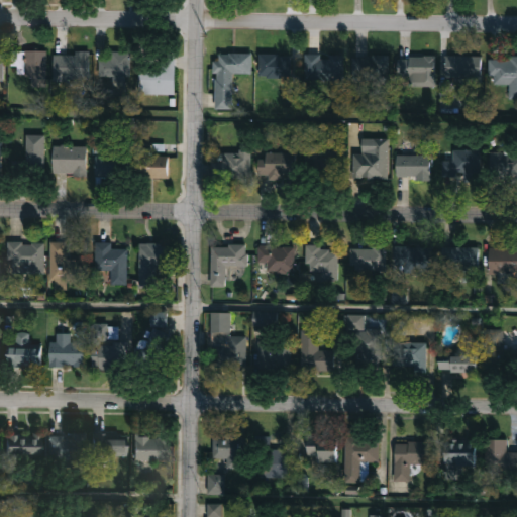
[(45,50),(45,85),(31,85),(31,75),(12,75),(12,50),(45,50)]
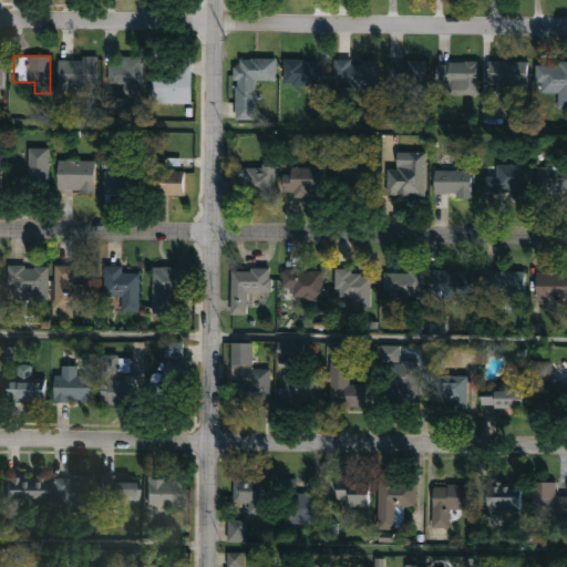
[(107,84),(107,64),(120,64),(120,55),(142,55),(142,84),(107,84)]
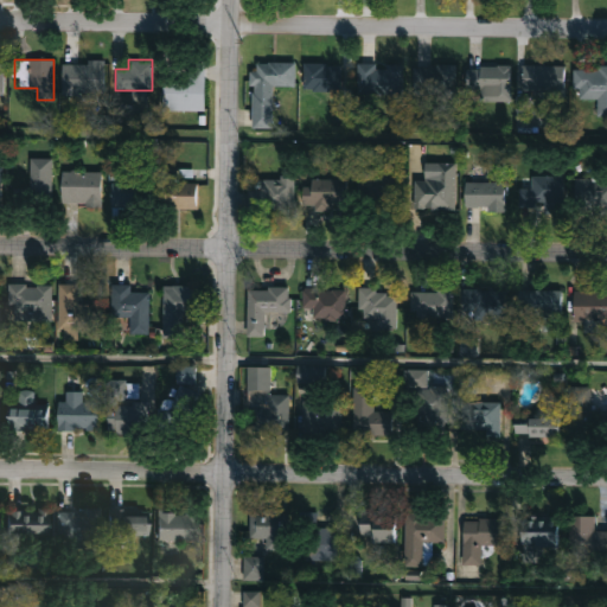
[(294,85),(272,85),(272,127),(251,127),(251,62),(294,62),(294,85)]
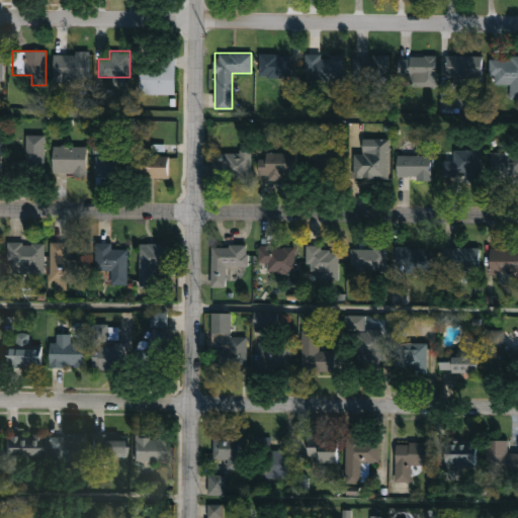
[(446,53),(481,53),(481,76),(446,76),(446,53)]
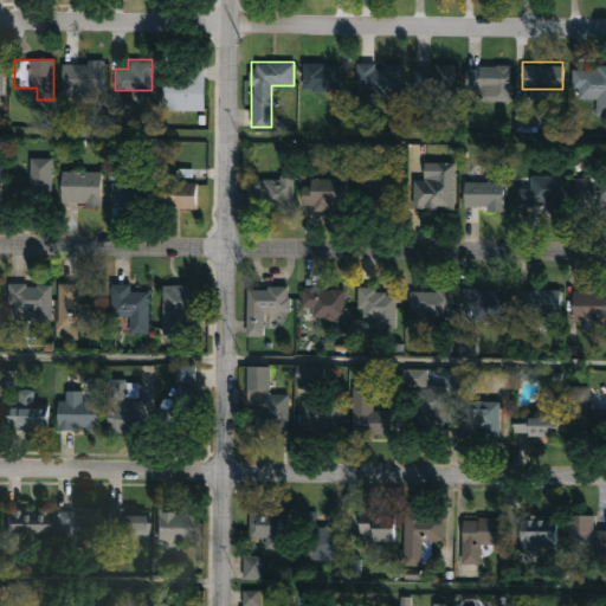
[(62,63),(103,63),(103,94),(62,94),(62,63)]
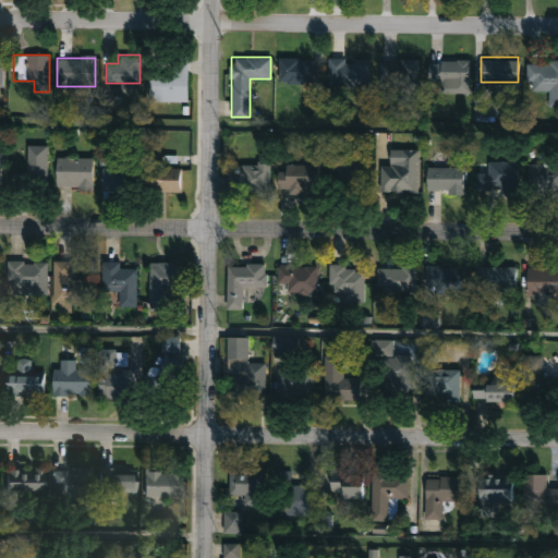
[(312,58),(312,83),(278,83),(278,58),(312,58)]
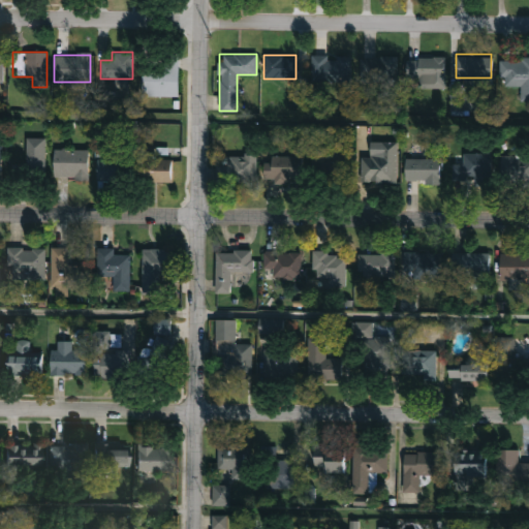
[(350,83),(310,83),(310,55),(350,55),(350,83)]
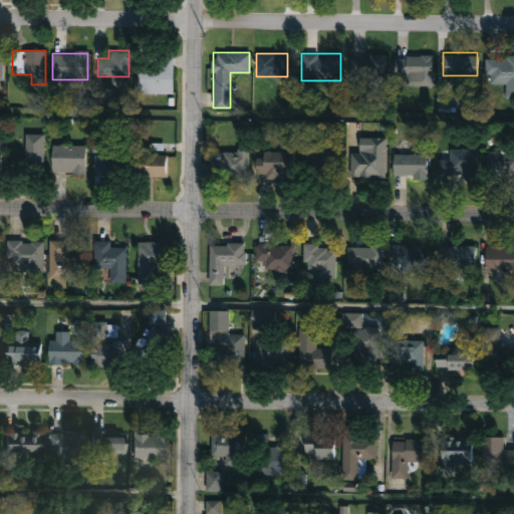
[(172,92),(137,92),(137,64),(156,64),(156,54),(172,54),(172,92)]
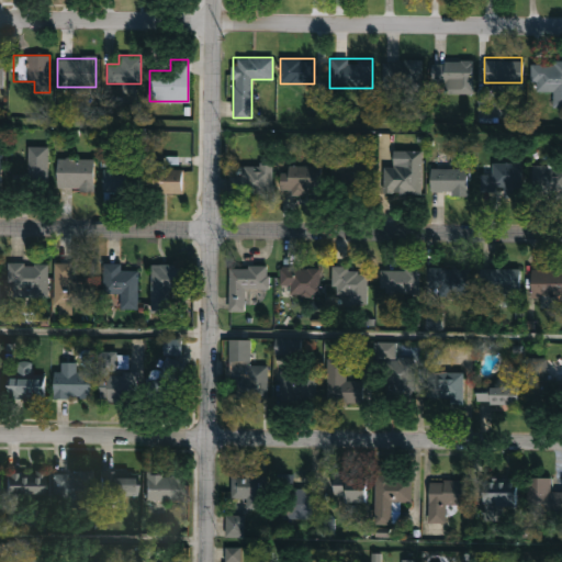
[(445,93),(445,81),(431,81),(431,60),(472,60),(472,93),(445,93)]
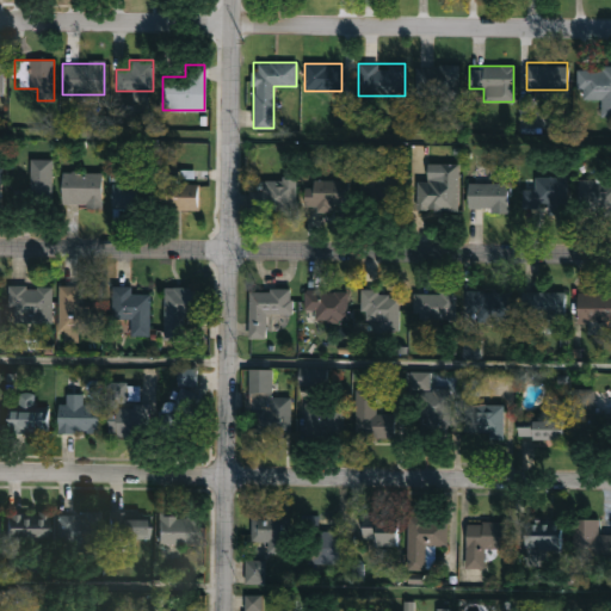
[(610,66),(610,113),(600,113),(600,99),(575,98),(575,66),(610,66)]
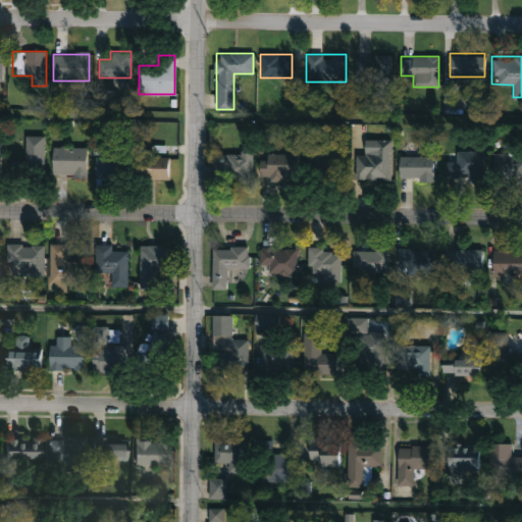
[(356,58),(395,58),(395,79),(356,79),(356,58)]
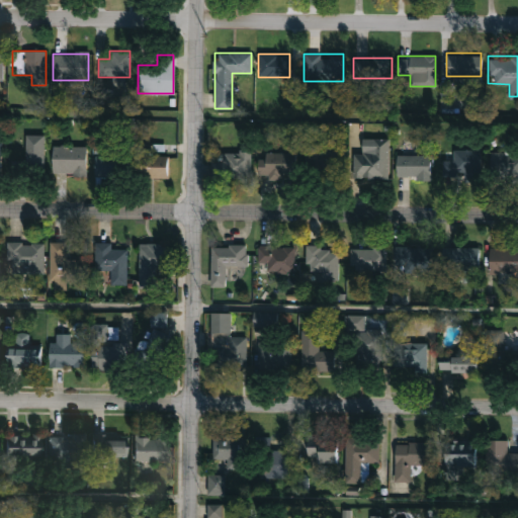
[(42,135),(42,174),(24,174),(24,135),(42,135)]
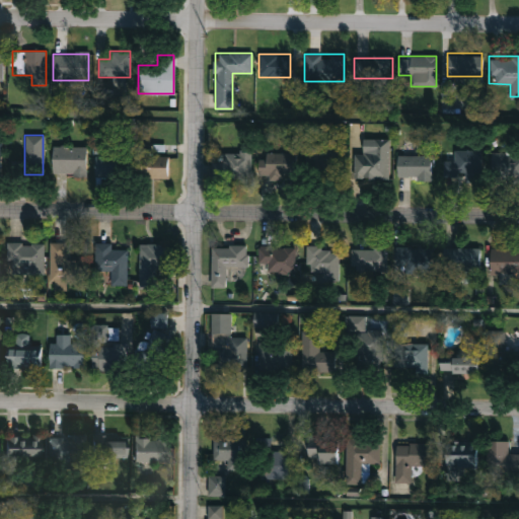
[(389,139),(388,178),(354,177),(354,151),(372,151),(373,138),(389,139)]
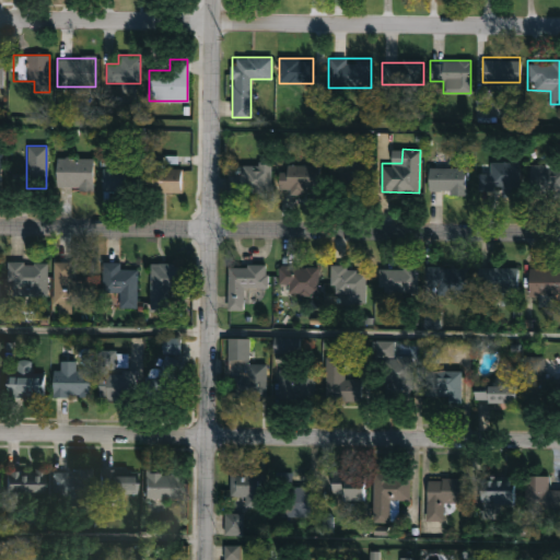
[(92,186),(56,186),(56,158),(92,158),(92,186)]
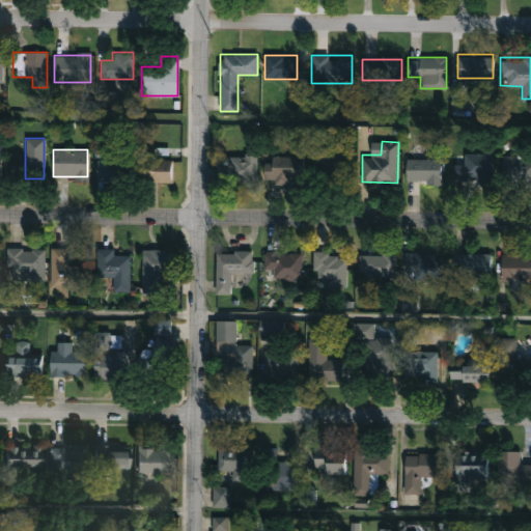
[(425,158),(442,158),(442,183),(407,183),(407,150),(425,150),(425,158)]
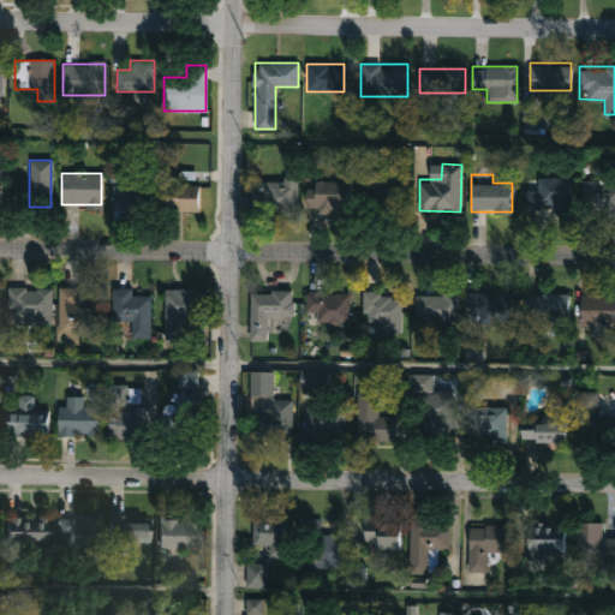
[(569,213),(526,213),(526,189),(538,189),(538,177),(569,177),(569,213)]
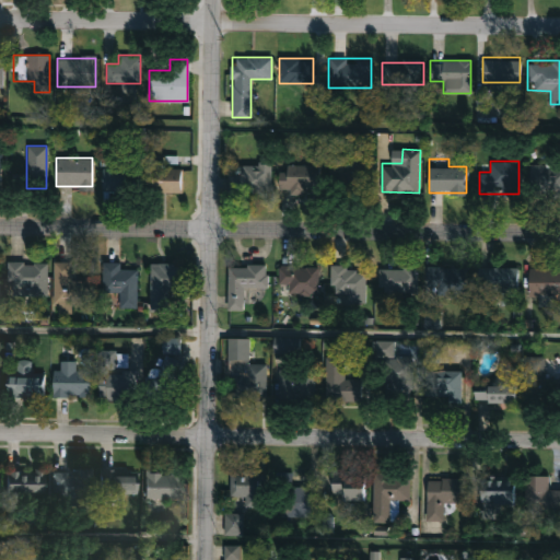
[(270,194),(236,194),(236,164),(270,164),(270,194)]
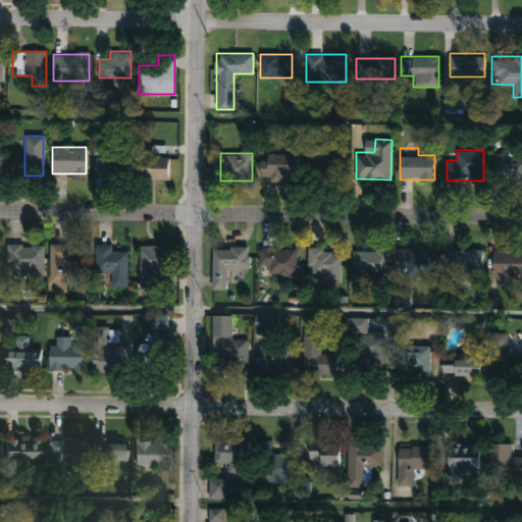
[(308,153),(343,153),(343,179),(308,179),(308,153)]
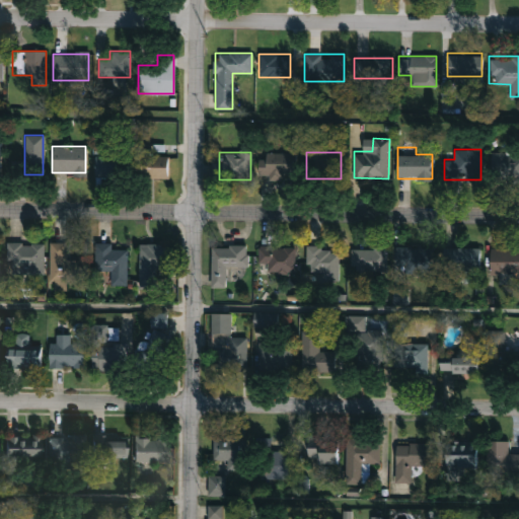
[(518,179),(490,179),(490,153),(518,152),(518,179)]
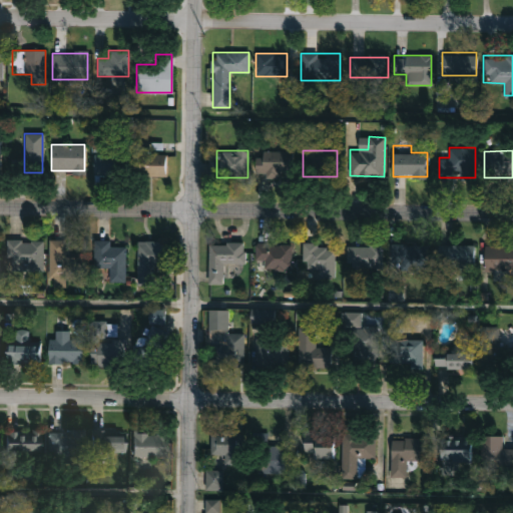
[(92,174),(92,153),(125,153),(125,174),(92,174)]
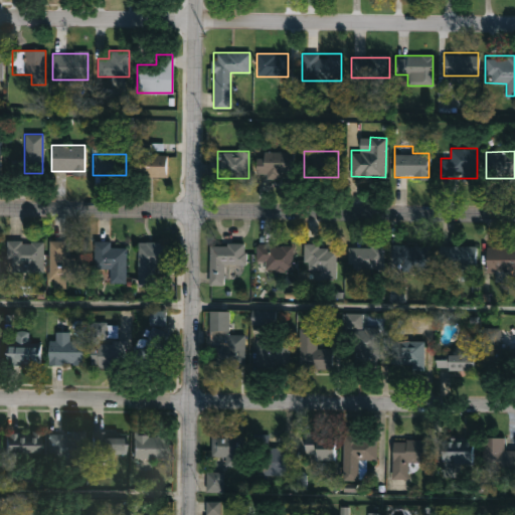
[(167,154),(167,176),(136,176),(136,154),(167,154)]
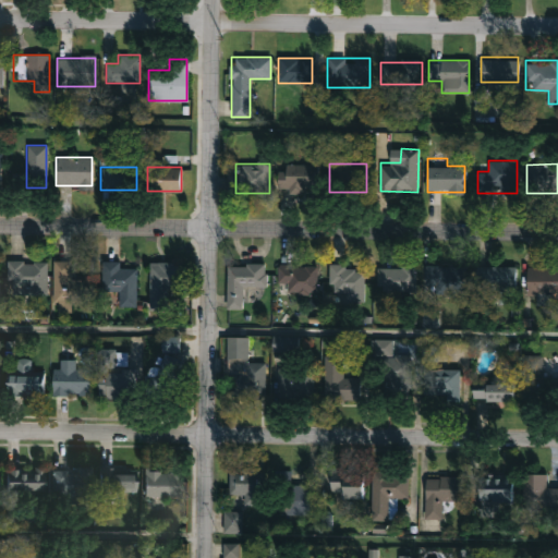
[(314,172),(314,193),(298,193),(298,172),(314,172)]
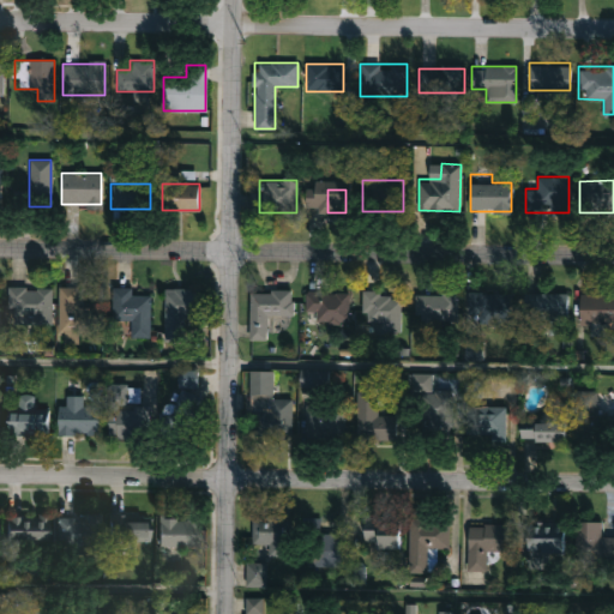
[(50,287),(50,325),(8,325),(8,287),(50,287)]
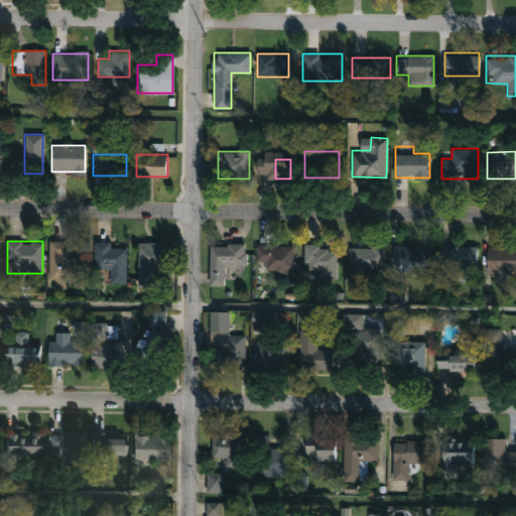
[(66,280),(66,287),(49,287),(49,241),(66,241),(66,259),(82,259),(82,280),(66,280)]
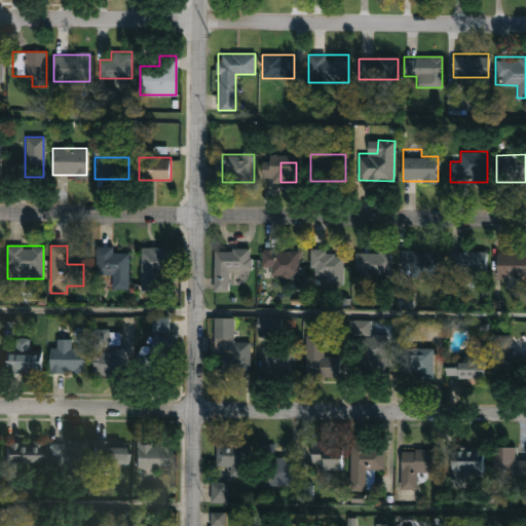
[(140,293),(140,248),(173,248),(173,293),(140,293)]
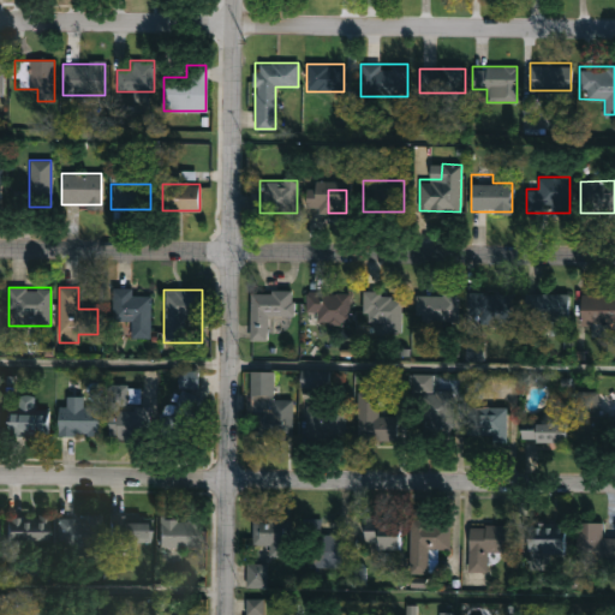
[(133,336),(135,326),(113,326),(113,291),(150,292),(149,336),(133,336)]
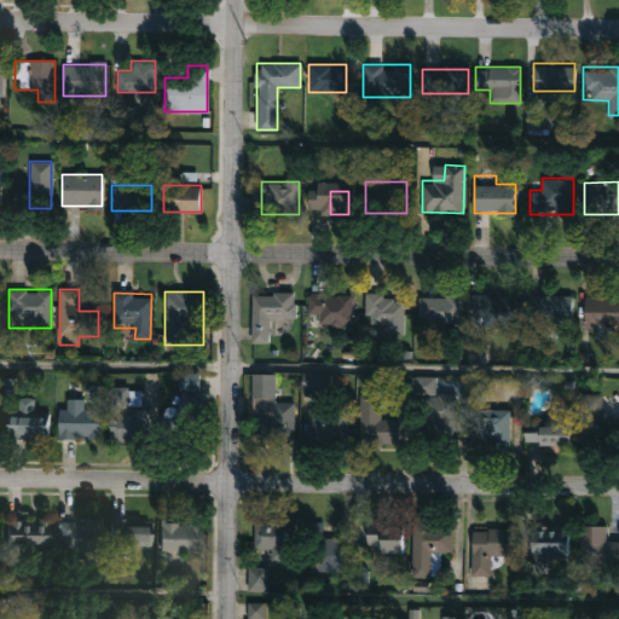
[(295,293),(295,318),(271,318),(271,342),(252,342),(252,293),(295,293)]
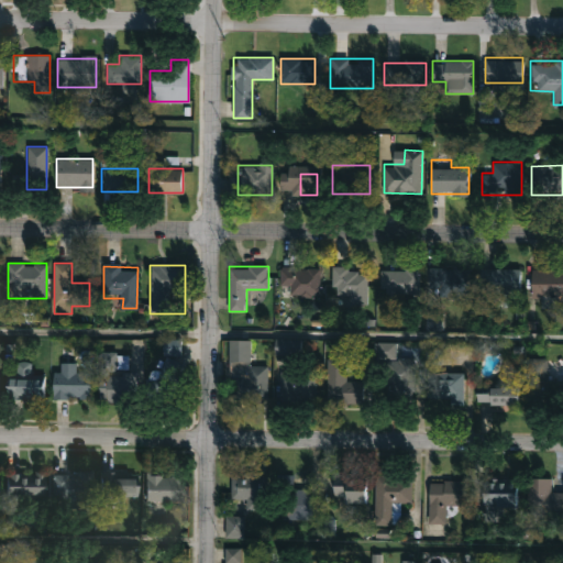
[(289,286),(279,286),(280,266),(320,266),(320,296),(289,296),(289,286)]
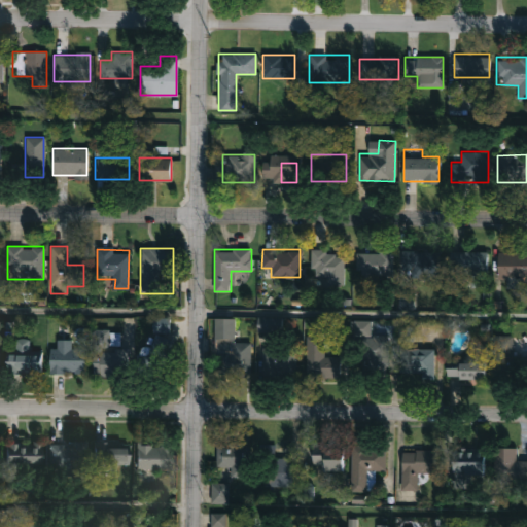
[(402,269),(402,250),(441,251),(440,279),(413,279),(413,269),(402,269)]
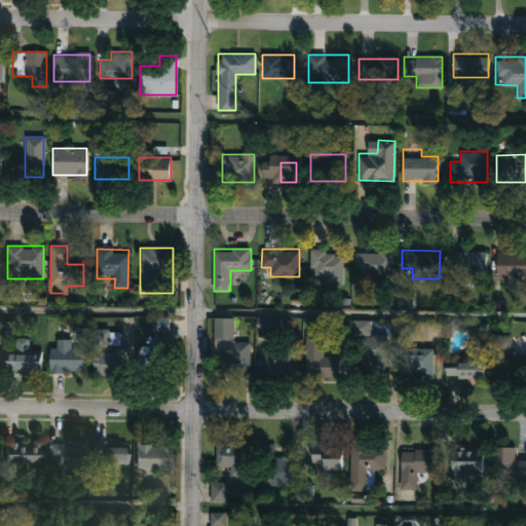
[(342,285),(327,285),(327,274),(310,274),(310,251),(342,251),(342,285)]
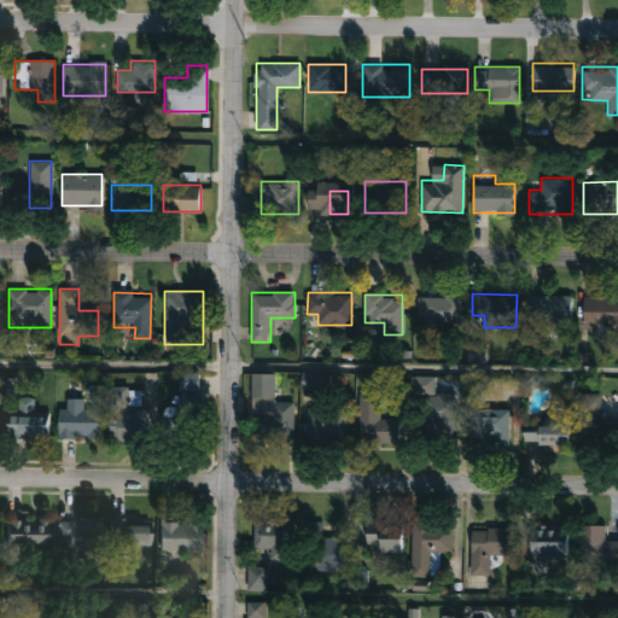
[(460,295),(460,324),(418,324),(418,295),(460,295)]
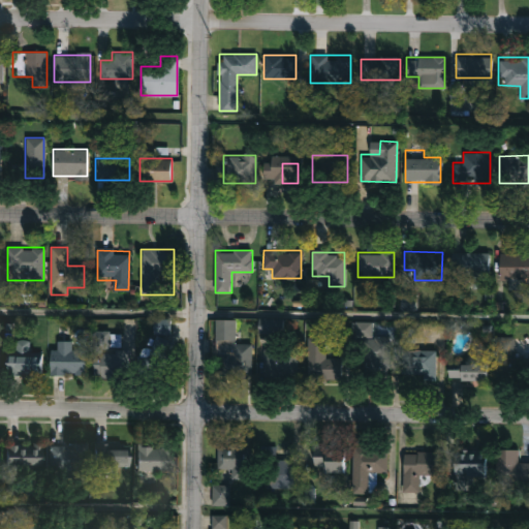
[(487,252),(487,286),(474,286),(474,274),(452,274),(452,252),(487,252)]
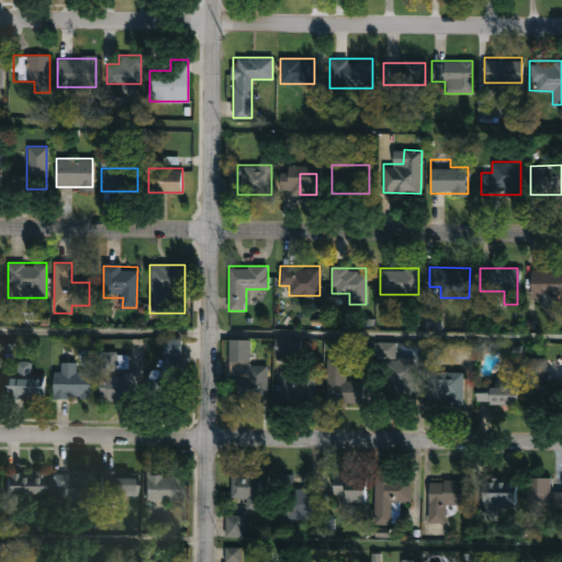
[(561,268),(561,295),(531,295),(531,268),(561,268)]
